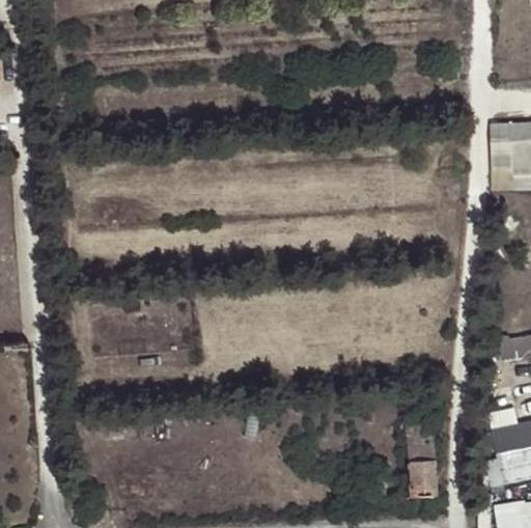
[(507,127),(491,127),(491,173),(511,172),(510,144),(507,146),(507,127)]
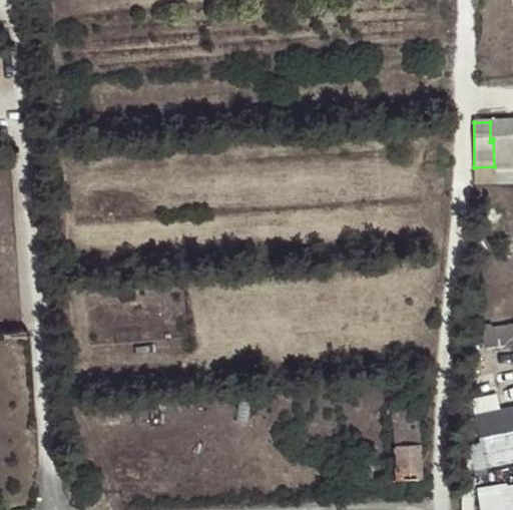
[(491,466),(512,461),(512,406),(481,413),(491,466)]
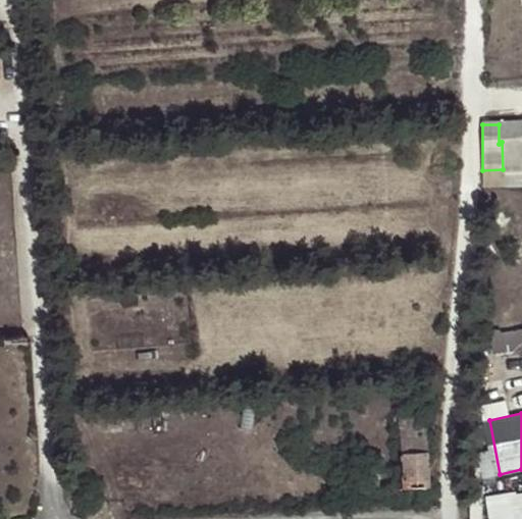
[(425,417),(400,418),(402,490),(429,489),(428,455),(426,455),(425,417)]
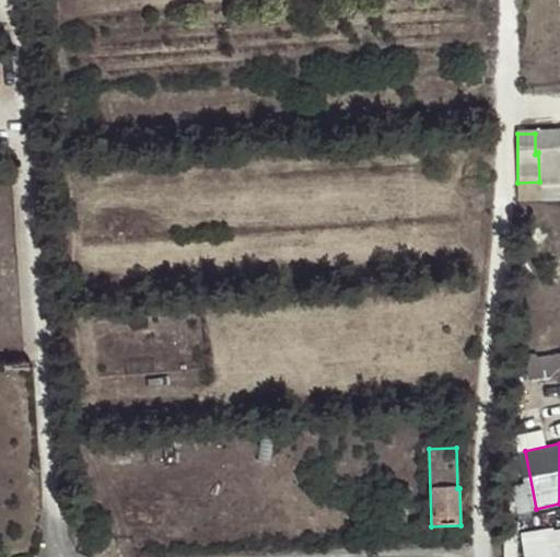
[(559,556),(559,528),(527,533),(532,556),(559,556)]
